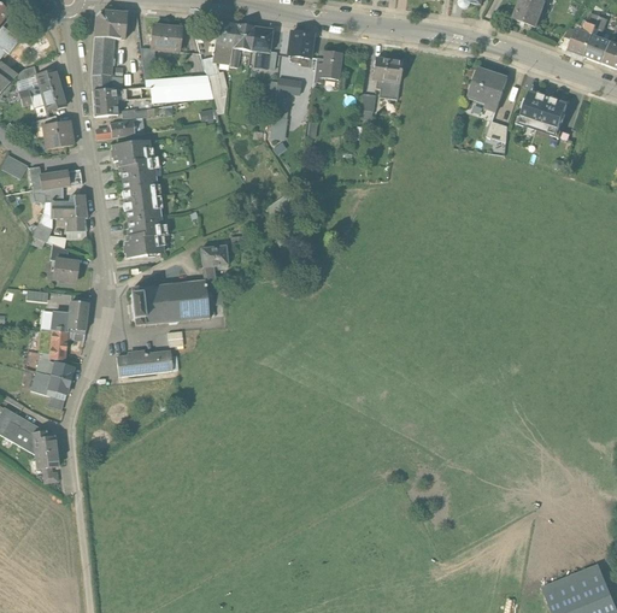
[(519,0),(513,17),(535,24),(544,1),(540,0),(538,0),(519,0)]
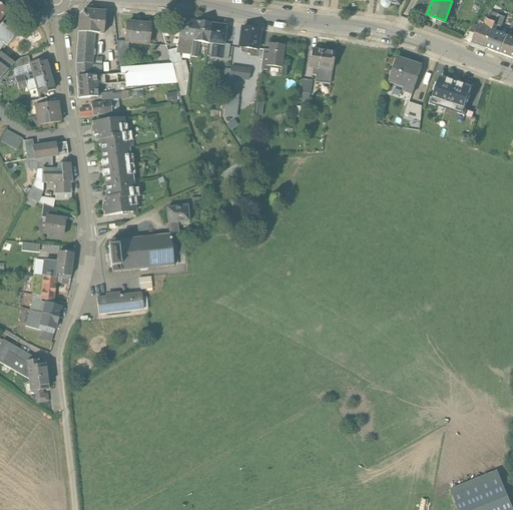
[(80,8),(78,30),(93,31),(103,32),(105,10),(80,8)]
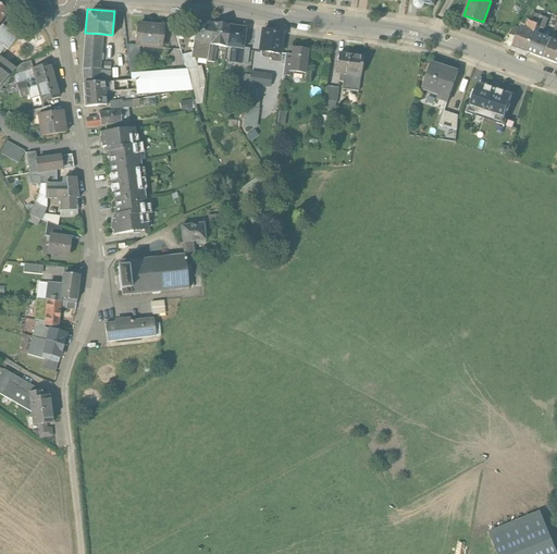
[(516,32),(511,44),(527,49),(533,32),(541,13),(532,10),(525,28),(518,25),(516,32)]
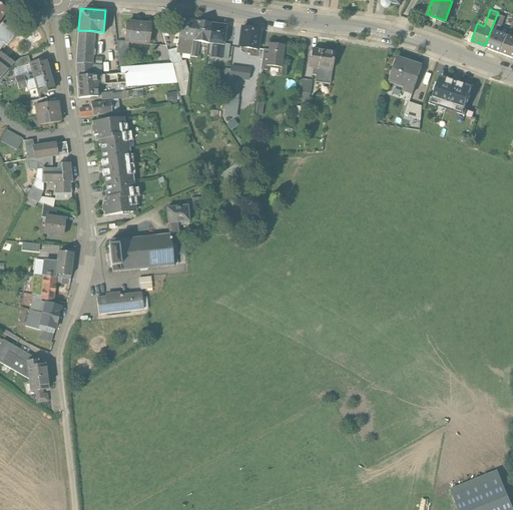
[(505,15),(498,12),(491,29),(498,31),(505,15)]
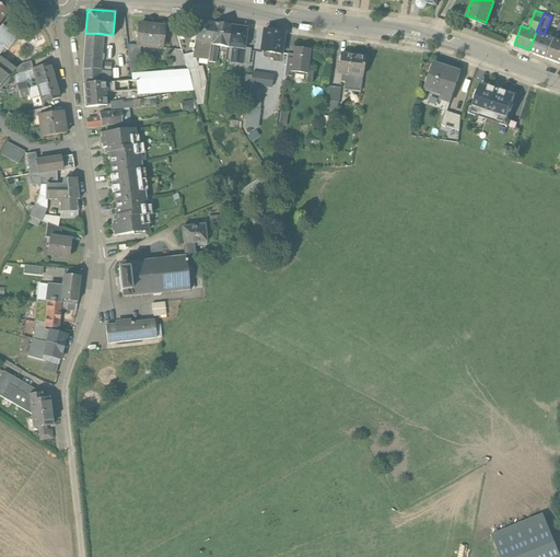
[(197,20),(193,54),(201,55),(202,45),(205,45),(205,42),(211,43),(213,22),(197,20)]
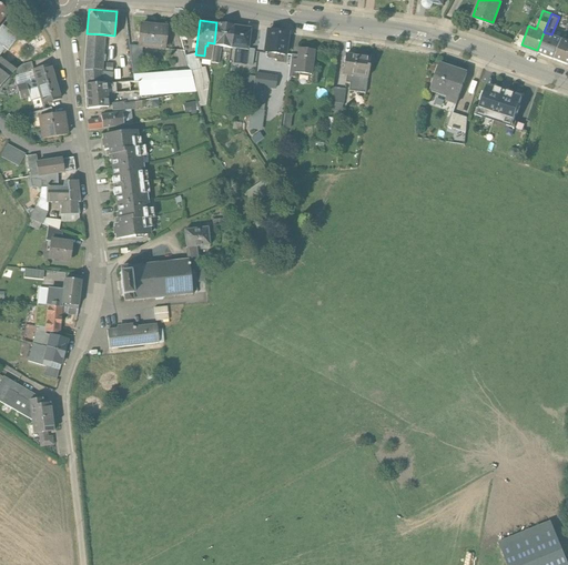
[(166,26),(141,22),(139,43),(164,47),(166,26)]
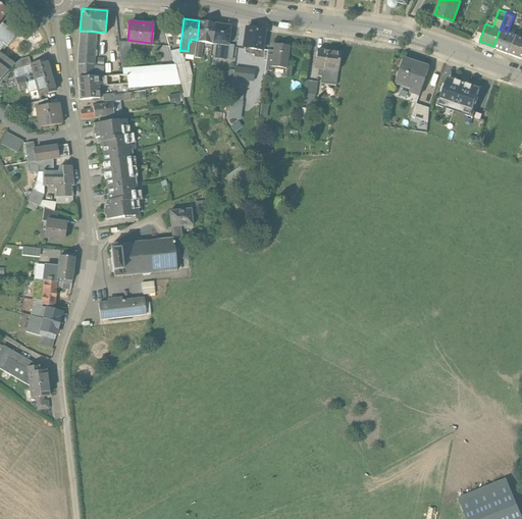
[(200,56),(202,43),(200,41),(200,40),(211,42),(214,22),(199,20),(197,40),(195,55),(200,56)]
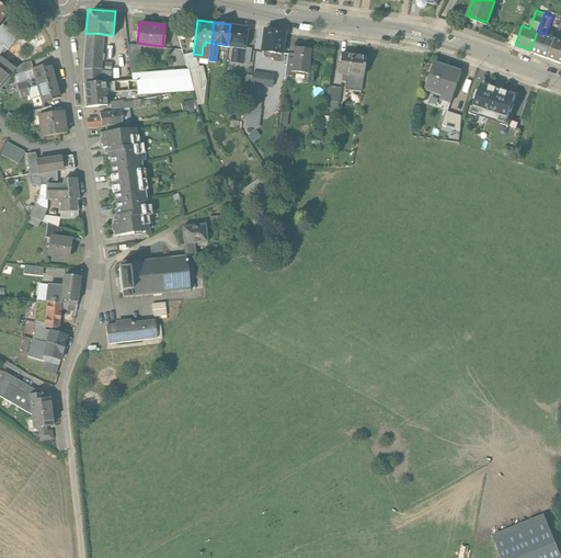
[(18,35),(2,23),(0,25),(0,52),(6,46),(8,48),(18,35)]
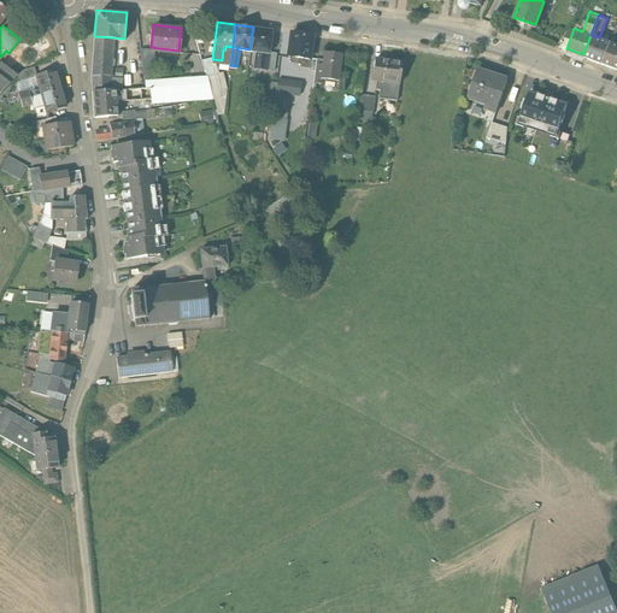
[(253,27),(250,49),(257,51),(256,53),(258,54),(257,65),(266,66),(271,29),(253,27)]
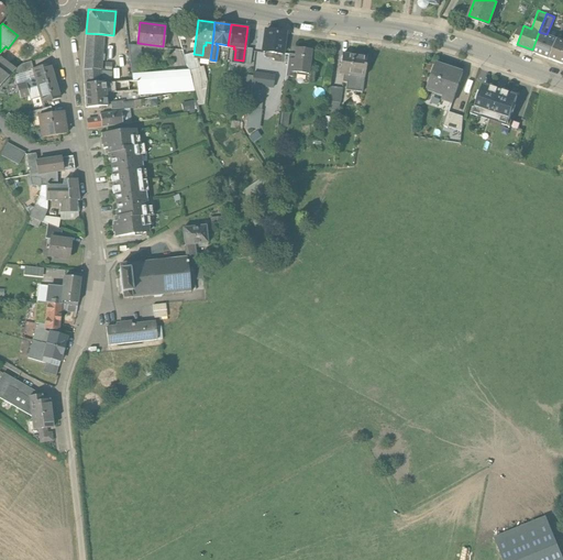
[(265,29),(262,52),(263,54),(271,55),(271,50),(282,52),(285,31),(265,29)]
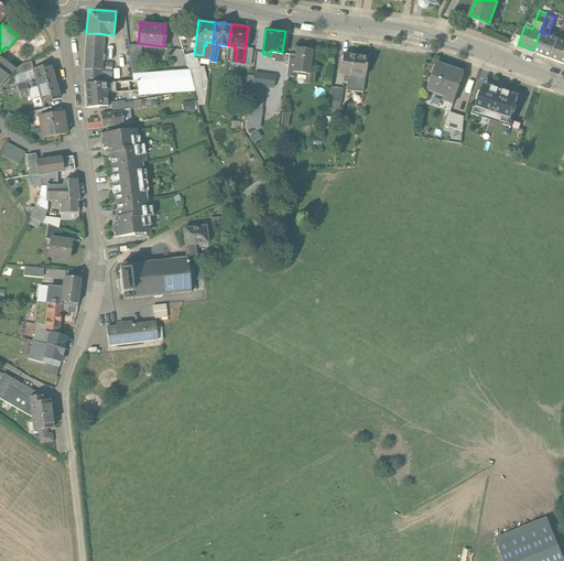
[(522,32),(517,29),(509,41),(518,44),(522,32)]
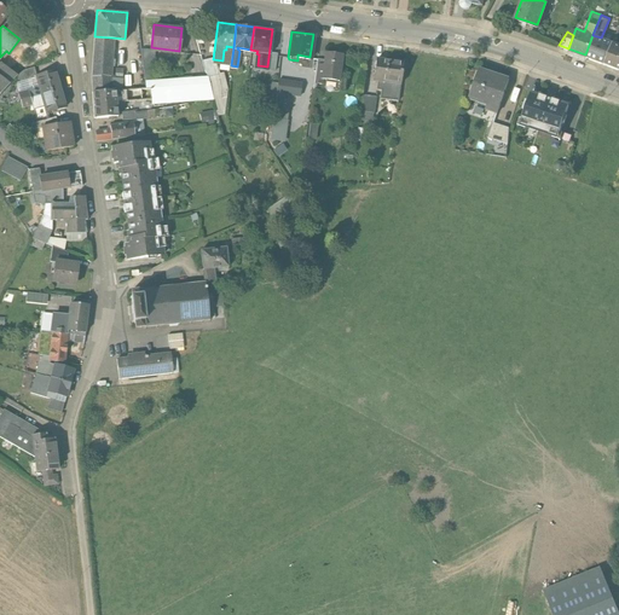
[(593,35),(585,54),(605,63),(612,42),(601,38),(593,35)]
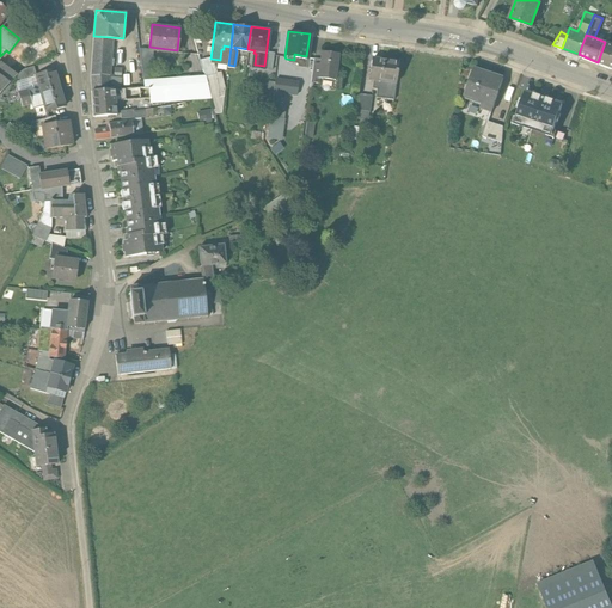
[(102,49),(102,43),(111,43),(111,37),(93,36),(92,48),(102,49)]
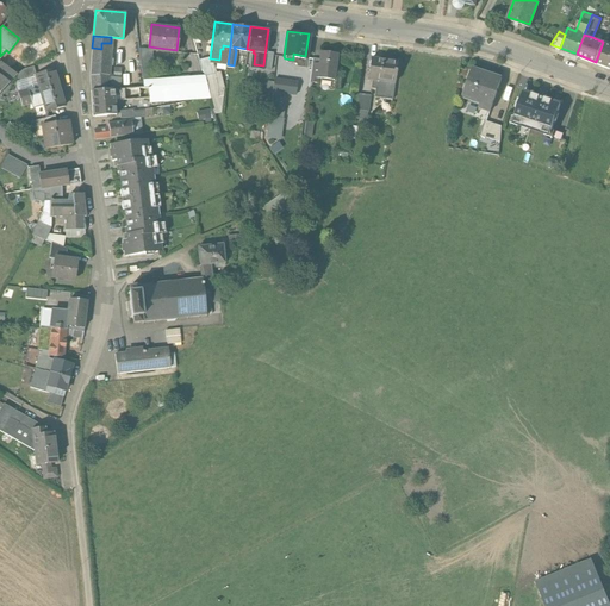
[(609,44),(603,42),(596,62),(609,67),(609,44)]
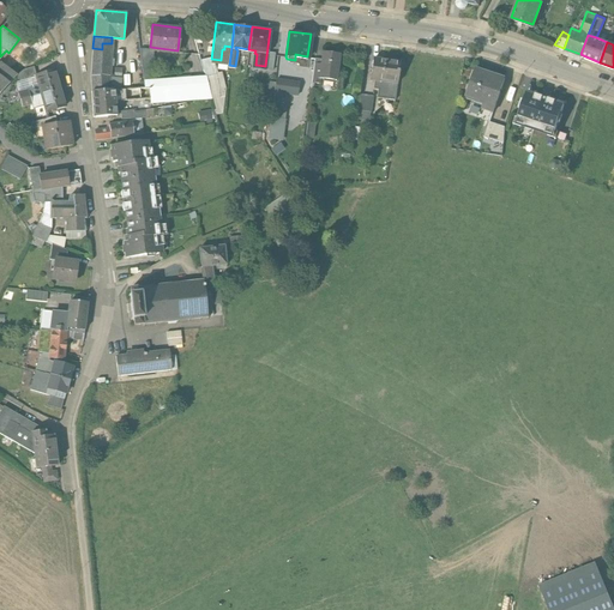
[(109,76),(112,43),(102,43),(102,49),(92,48),(90,74),(91,90),(108,89),(109,76)]
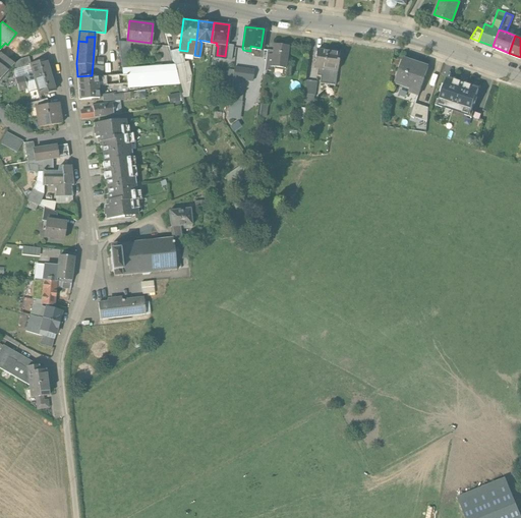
[(271,64),(272,64),(285,66),(288,44),(274,43),(273,53),(271,64)]
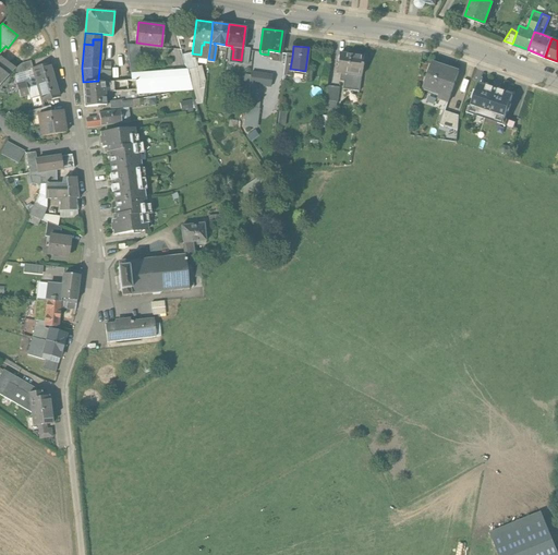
[(135,48),(128,49),(130,65),(137,64),(135,48)]
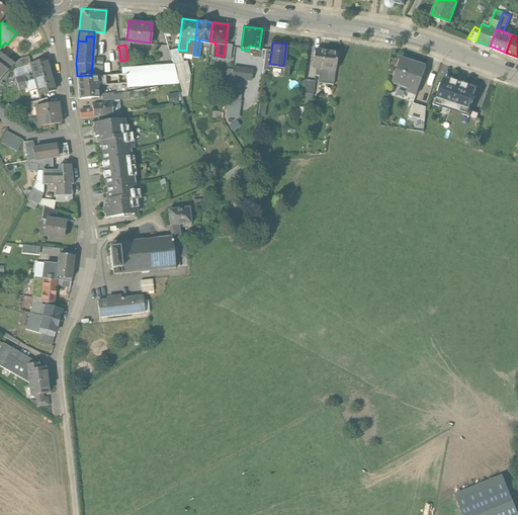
[(337,51),(314,48),(312,66),(316,66),(315,73),(319,74),(318,81),(333,82),(337,51)]
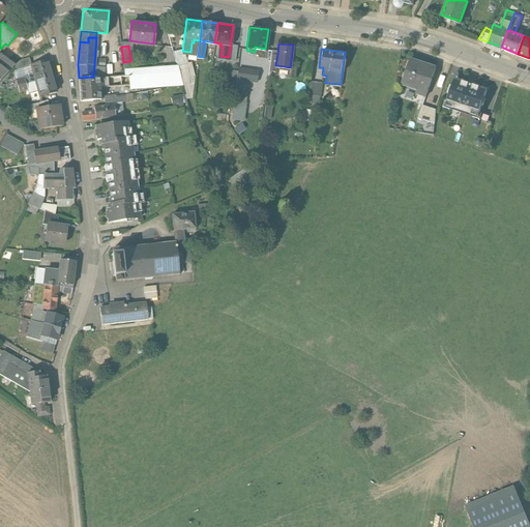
[(275,65),(277,54),(271,53),(269,69),(276,70),(276,65),(275,65)]
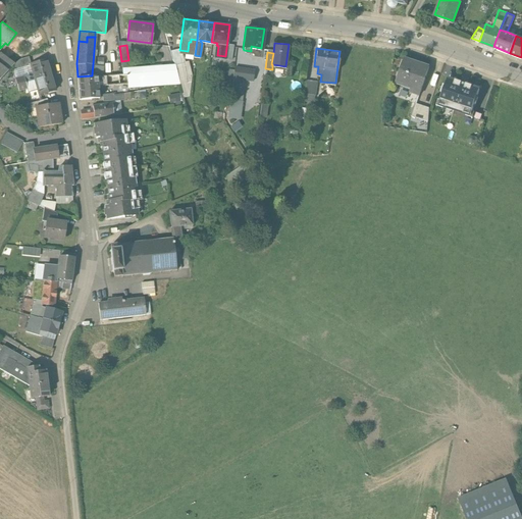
[(0,79),(13,63),(0,53),(0,79)]
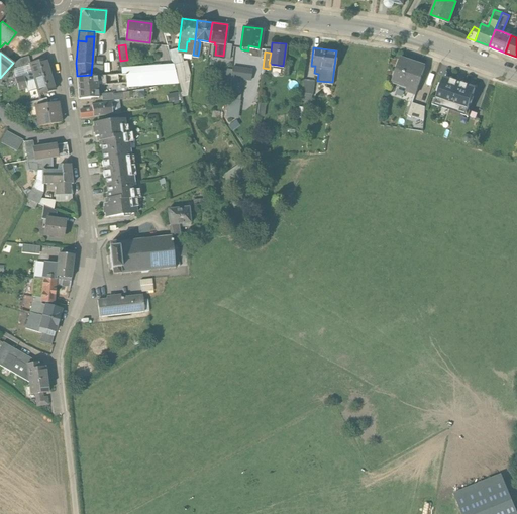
[(30,64),(30,63),(28,55),(18,58),(17,60),(19,67),(25,66),(30,64)]
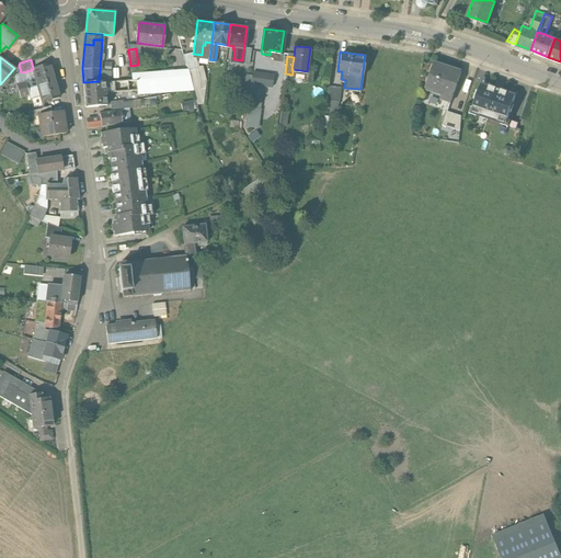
[(104,69),(100,69),(99,81),(105,81),(110,81),(112,61),(104,60),(104,69)]
